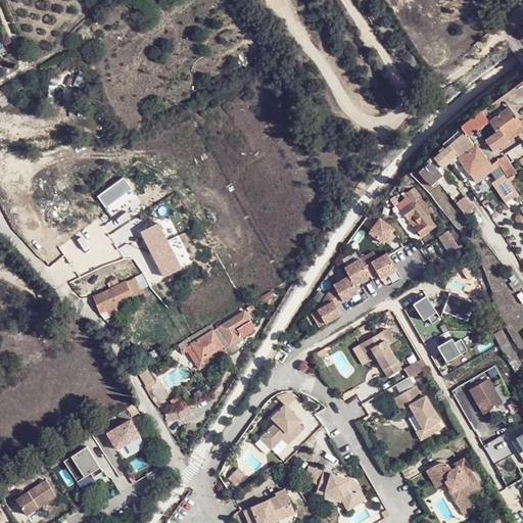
[(509,107),(488,122),(494,131),(500,128),(507,137),(517,131),(515,128),(521,124),(516,115),(514,116),(509,107)]
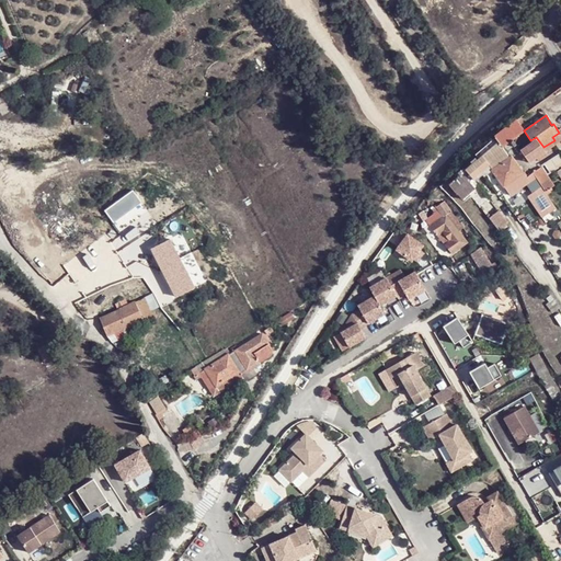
[(504,146),(511,157),(514,155),(521,151),(512,138),(511,136),(505,139),(507,144),(504,146)]
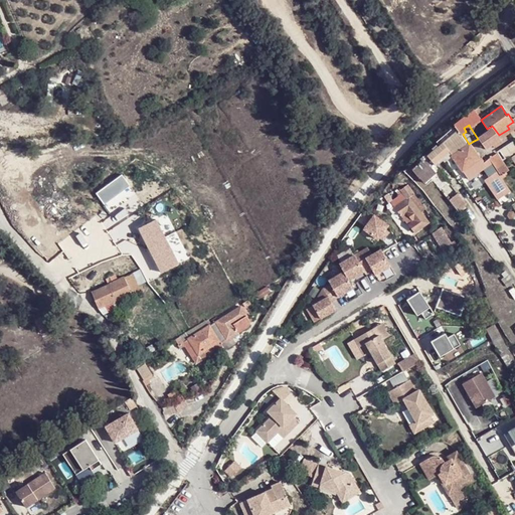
[(418,174),(430,165),(451,150),(443,140),(426,152),(428,155),(412,167),(418,174)]
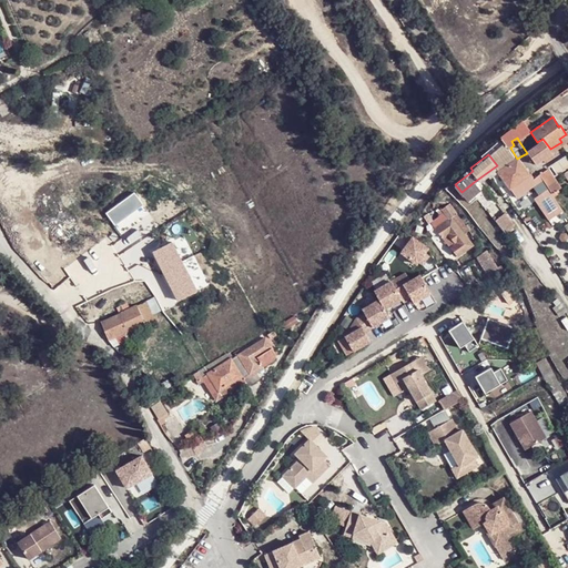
[(520,156),(517,159),(499,171),(509,185),(510,184),(529,172),(520,156)]
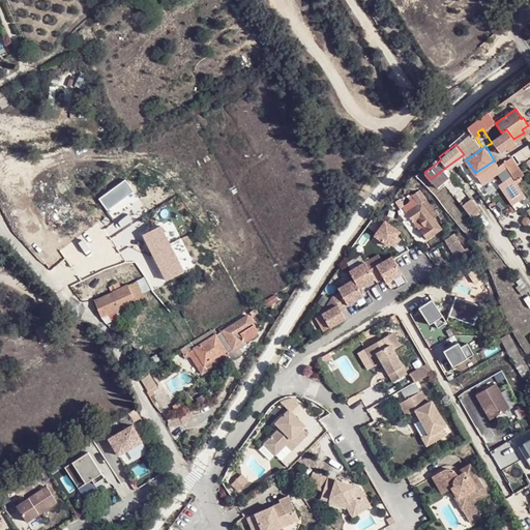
[(479,178),(499,165),(496,158),(494,160),(476,172),(479,178)]
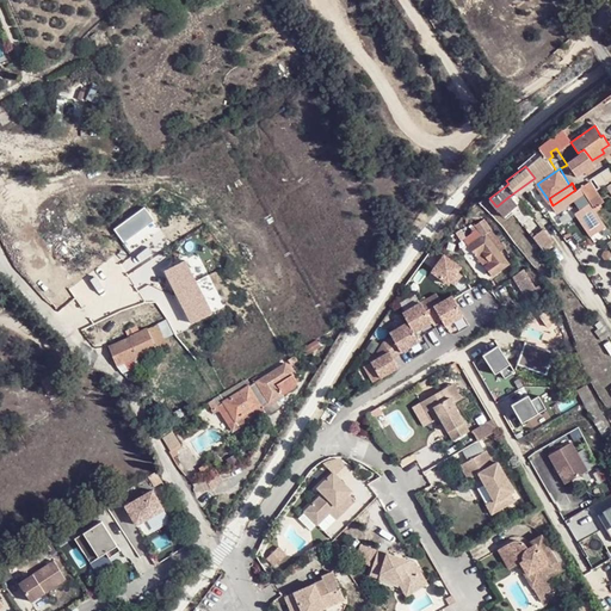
[(519,209),(510,196),(497,207),(506,218),(519,209)]
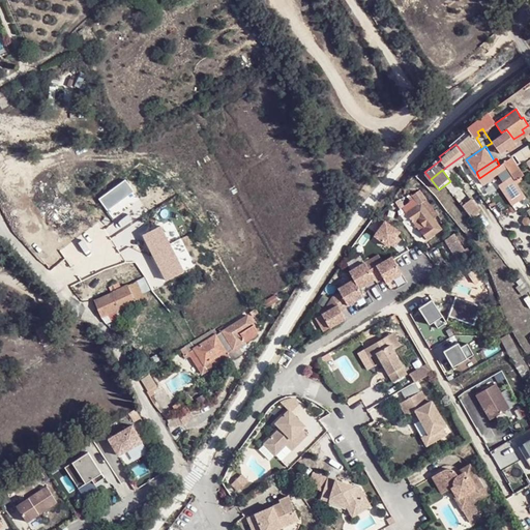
[(138,193),(133,182),(108,196),(113,205),(138,193)]
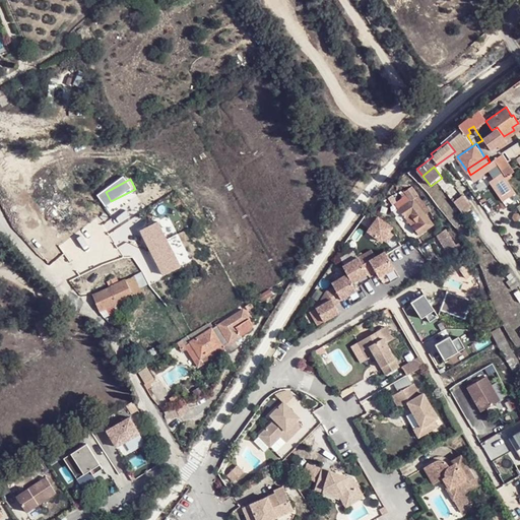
[(408,194),(412,199),(415,197),(419,195),(411,184),(405,189),(408,194)]
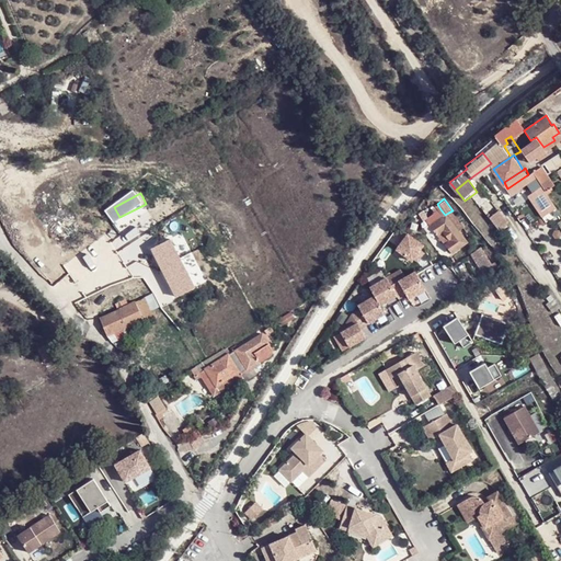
[(430,217),(424,209),(419,214),(424,221),(427,219),(430,217)]
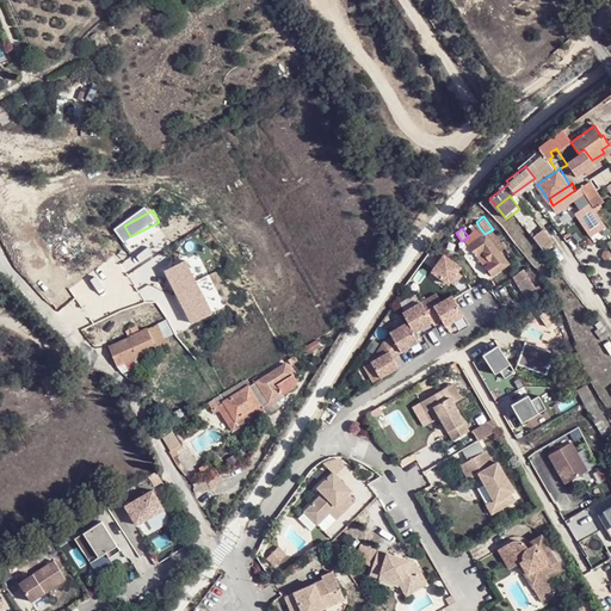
[(485,234),(480,228),(475,232),(468,236),(466,239),(470,245),(485,234)]
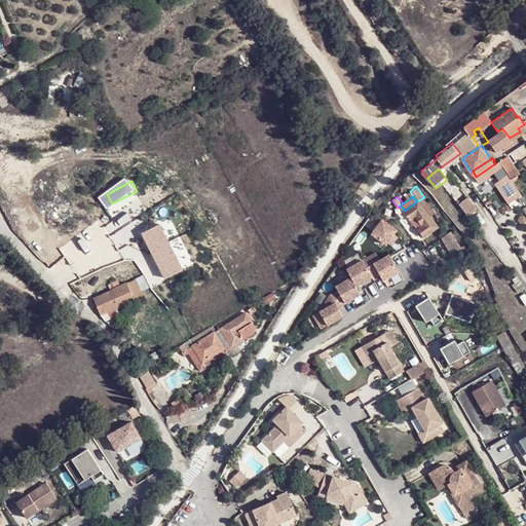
[(420,199),(417,201),(405,211),(412,221),(418,217),(422,224),(417,228),(424,237),(439,227),(420,199)]
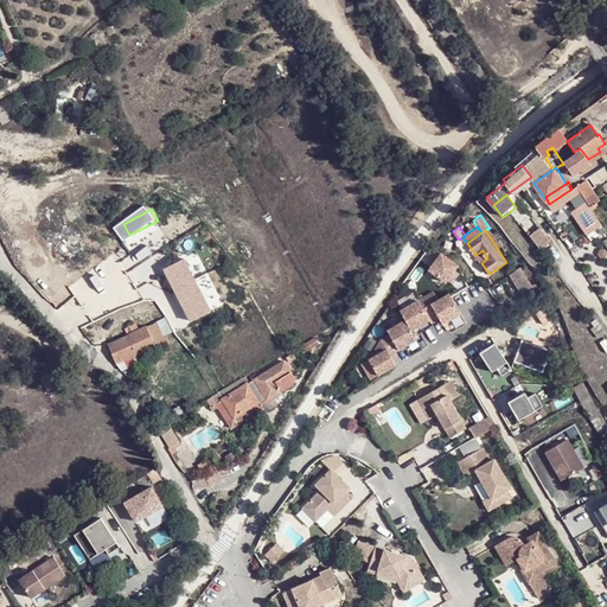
[(483,250),(475,255),(481,263),(487,259),(483,250)]
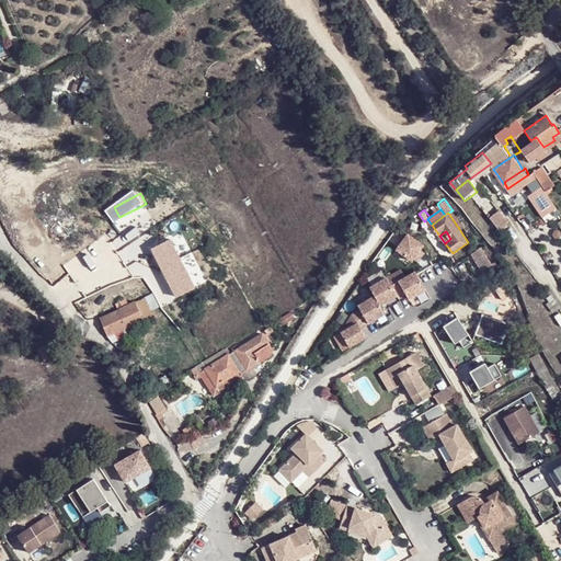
[(424,247),(409,235),(397,250),(407,258),(412,262),(424,247)]
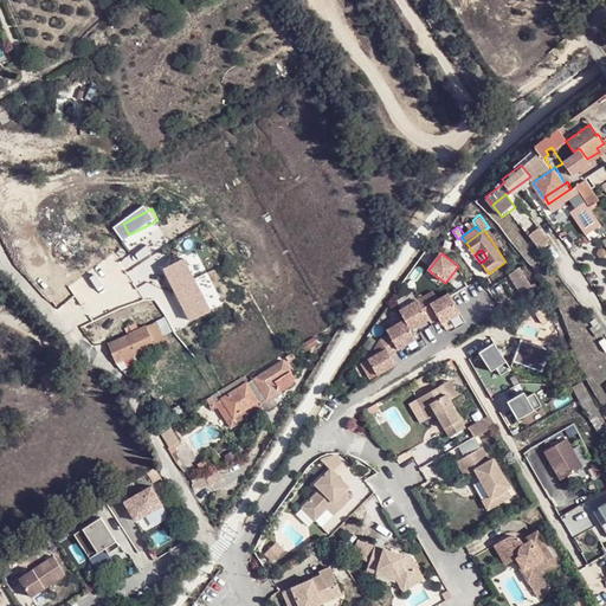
[(193,281),(192,277),(188,269),(171,278),(176,289),(193,281)]
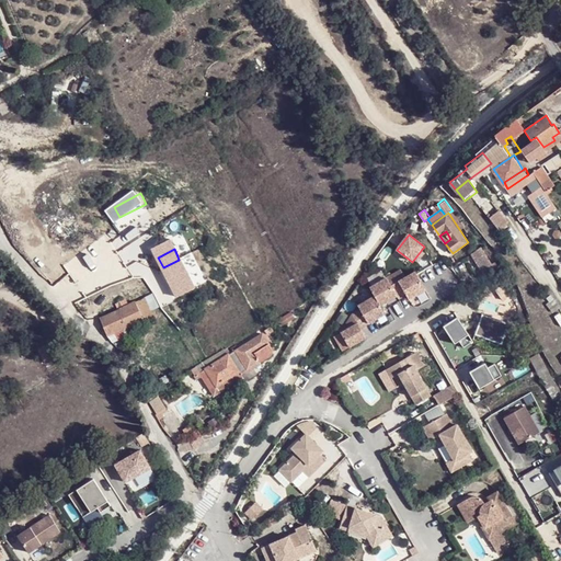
[(407,258),(397,250),(393,255),(402,262),(407,258)]
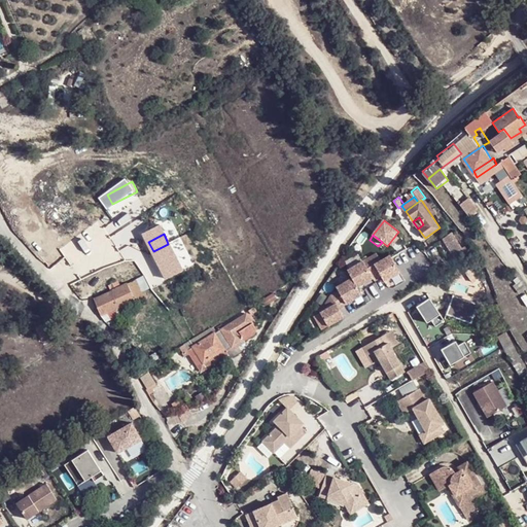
[(174,236),(167,241),(168,244),(170,246),(178,243),(174,236)]
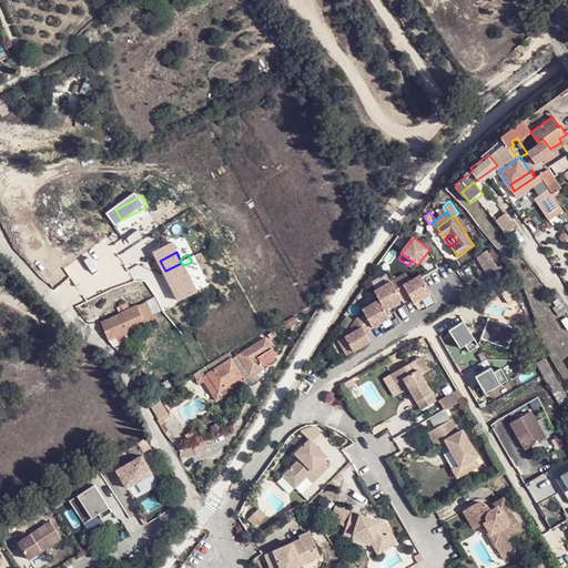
[(492,281),(506,273),(501,266),(496,270),(489,259),(483,263),(492,281)]
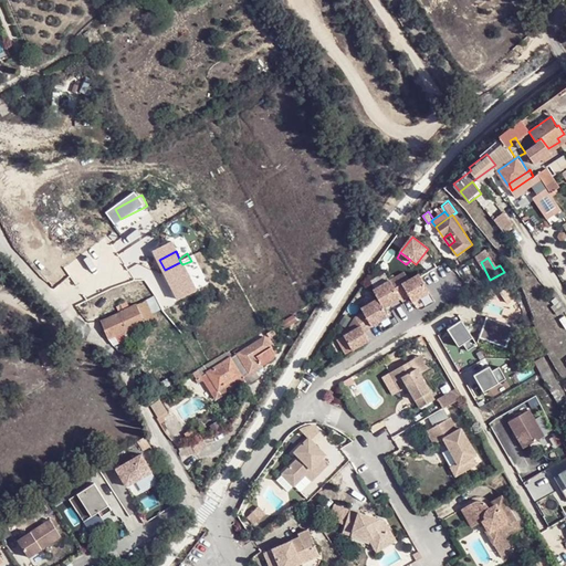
[(189,279),(182,264),(180,262),(165,270),(173,286),(184,281),(189,279)]
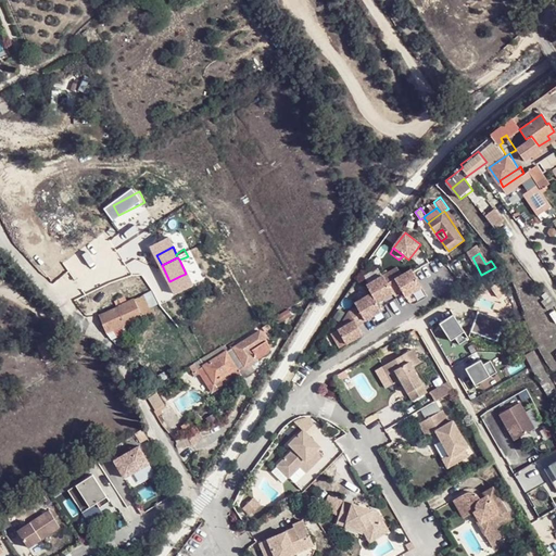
[(396,269),(382,277),(387,286),(401,277),(396,269)]
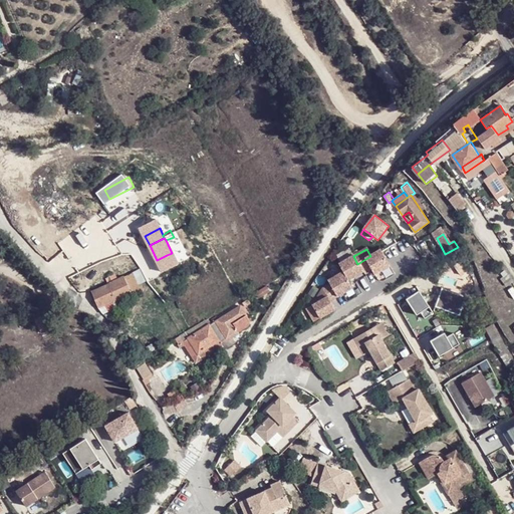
[(370,256),(357,264),(362,273),(364,275),(371,271),(373,276),(379,273),(390,267),(379,251),(370,256)]
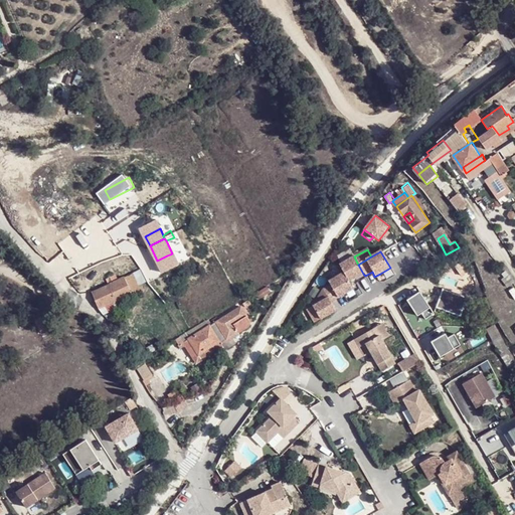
[(167,255),(157,261),(163,273),(174,269),(167,255)]
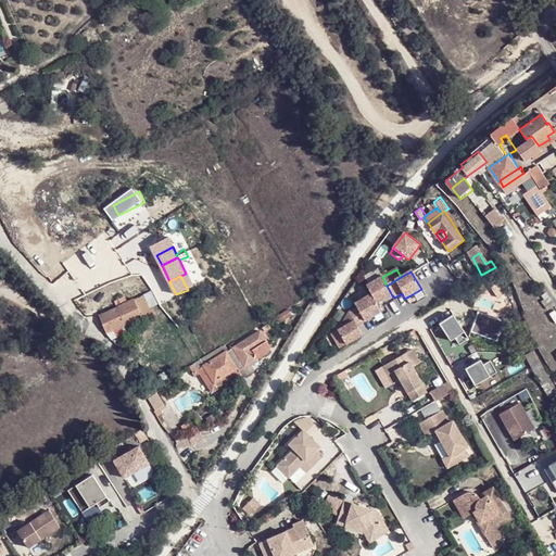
[(382,277),(366,287),(370,295),(376,304),(382,301),(392,295),(387,286),(382,277)]
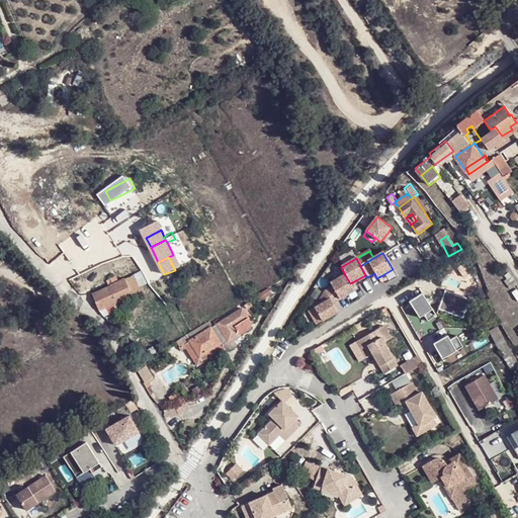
[(142,269),(127,277),(137,294),(144,290),(141,285),(149,281),(142,269)]
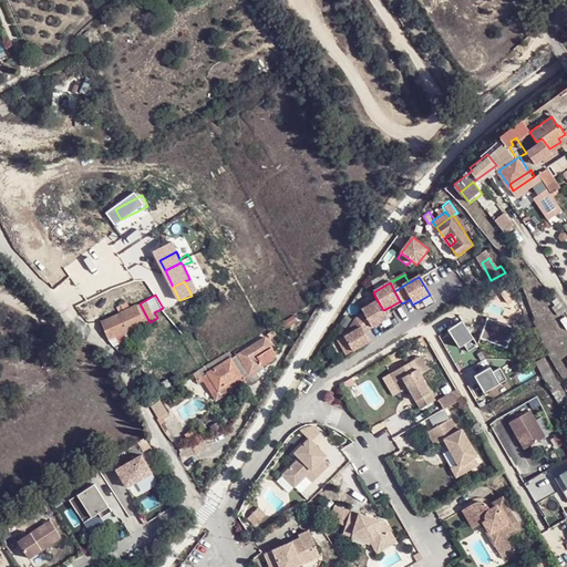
[(430,295),(419,301),(422,306),(432,300),(430,295)]
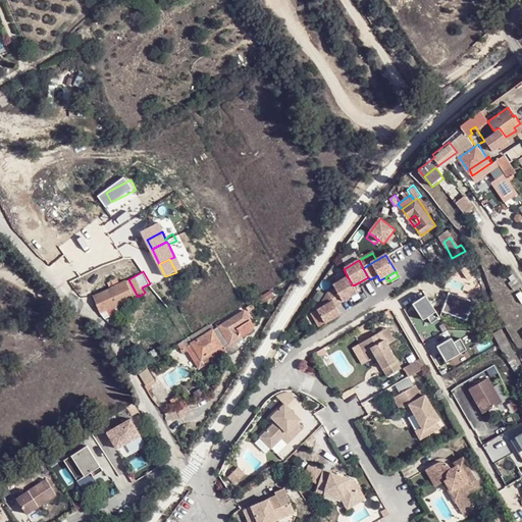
[(108,282),(111,289),(120,283),(117,277),(108,282)]
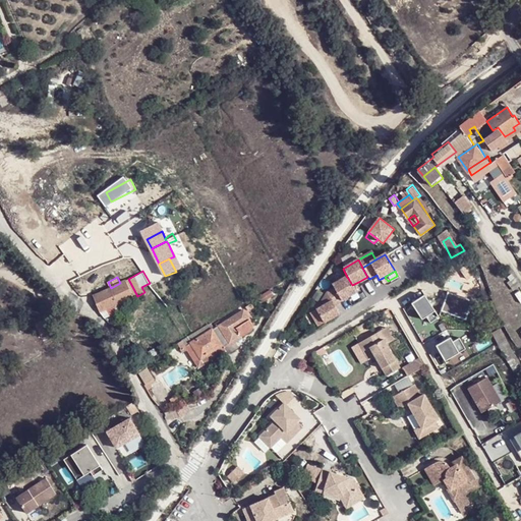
[(327,294),(334,306),(348,299),(357,293),(352,285),(347,277),(332,286),(334,289),(327,294)]
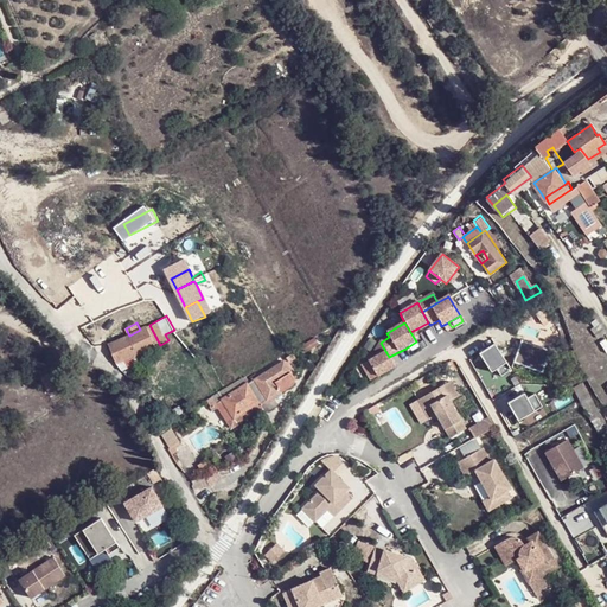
[(428,323),(417,328),(421,334),(432,327),(430,325),(428,323)]
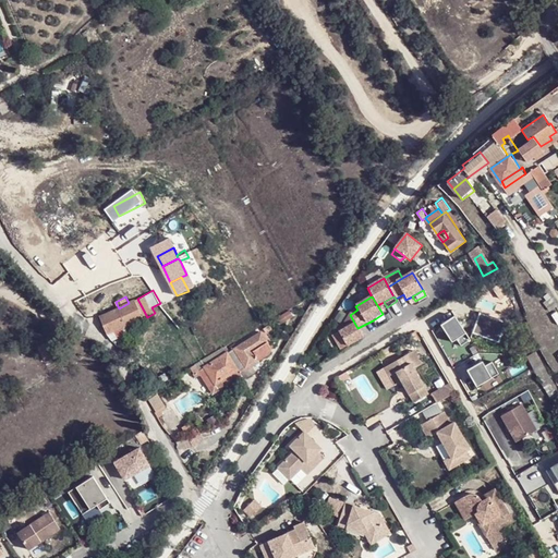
[(109,335),(114,342),(130,335),(125,327),(147,317),(137,299),(129,303),(119,308),(100,317),(109,335)]
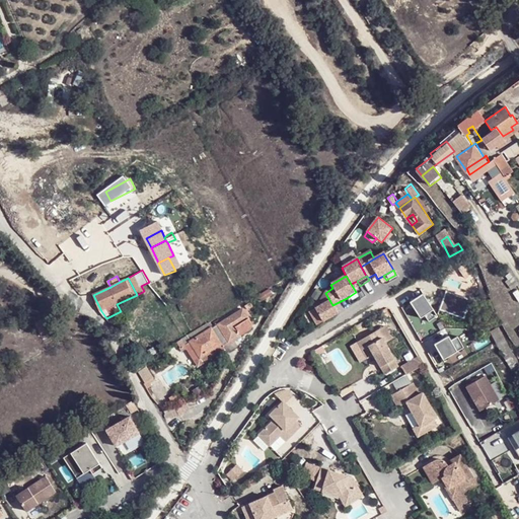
[(356,292),(347,298),(349,301),(358,296),(356,292)]
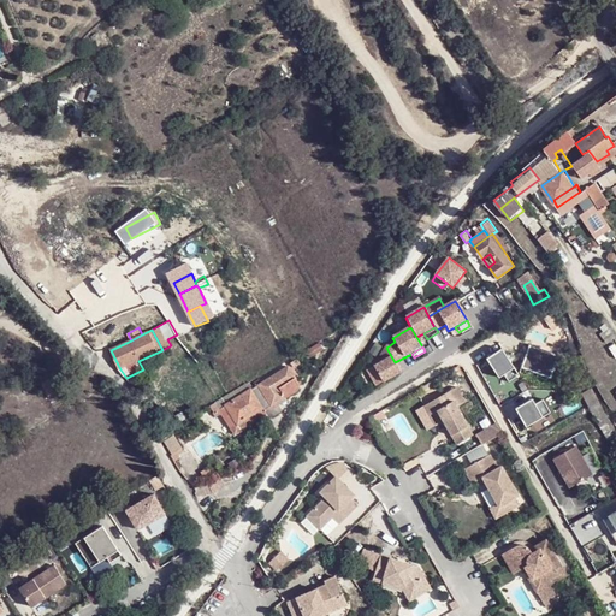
[(522,366),(550,378),(558,357),(531,347),(522,366)]
